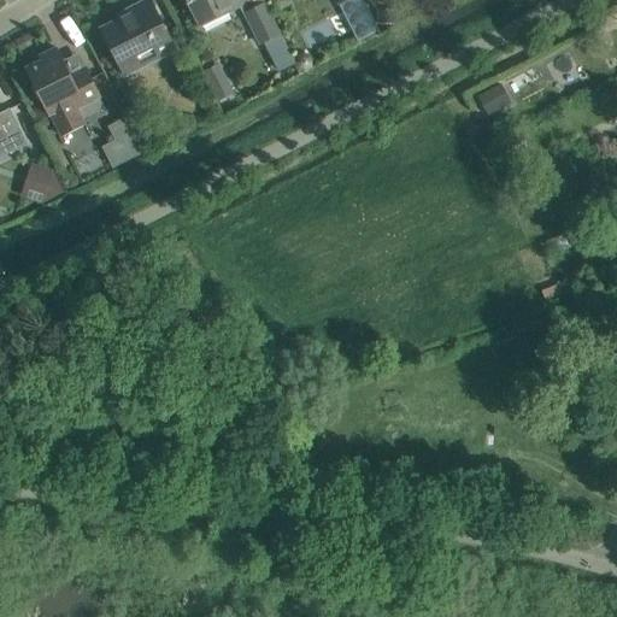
[(125,76),(175,51),(148,0),(147,0),(128,10),(130,15),(101,29),(125,76)]
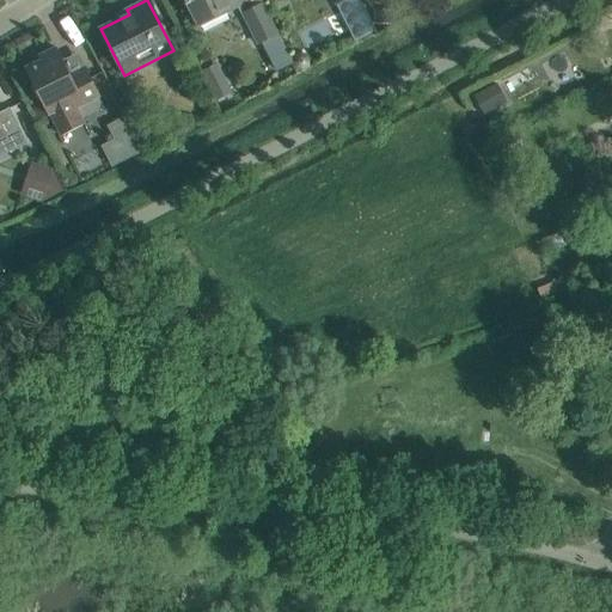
[(184,0),(199,26),(246,2),(245,0),(184,0)]
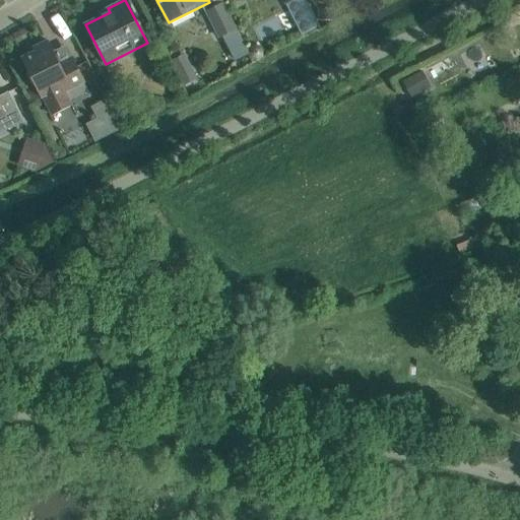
[(283,0),(285,4),(286,3),(303,35),(318,27),(304,0),(283,0)]
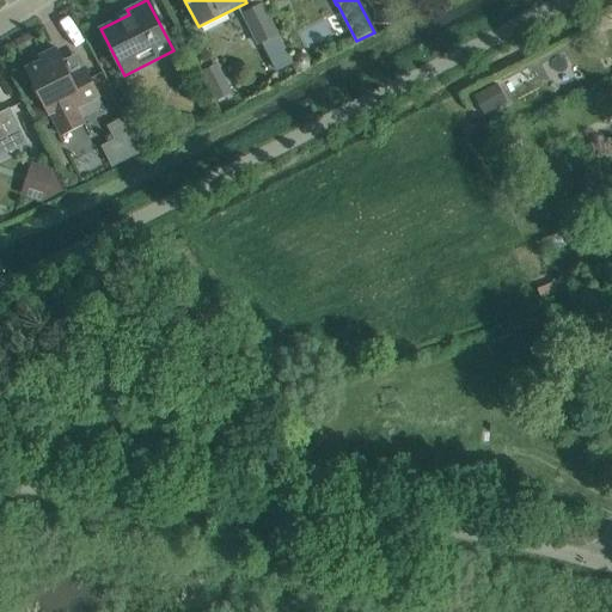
[(263,4),(243,13),(257,44),(262,42),(276,71),(293,62),(279,34),(263,4)]
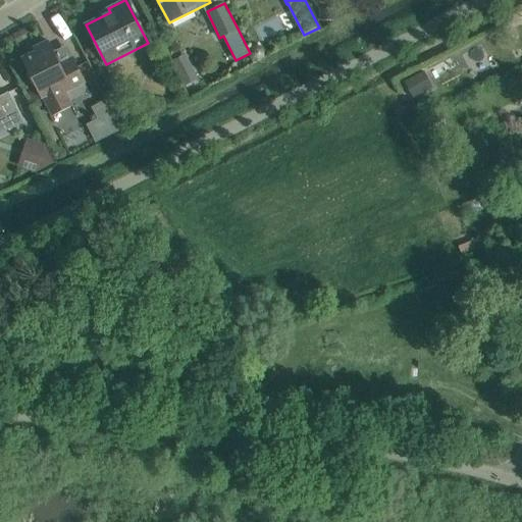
[(35,51),(21,58),(29,72),(25,73),(32,86),(35,85),(42,98),(43,98),(52,115),(71,105),(70,102),(89,92),(86,84),(76,66),(63,72),(59,64),(47,41),(34,48),(35,51)]
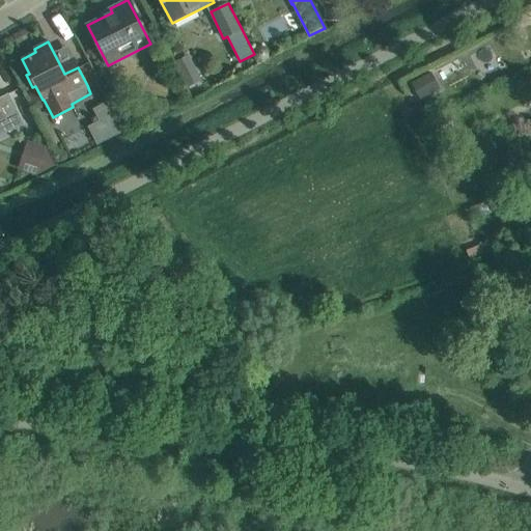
[(187,88),(201,81),(189,55),(174,62),(187,88)]
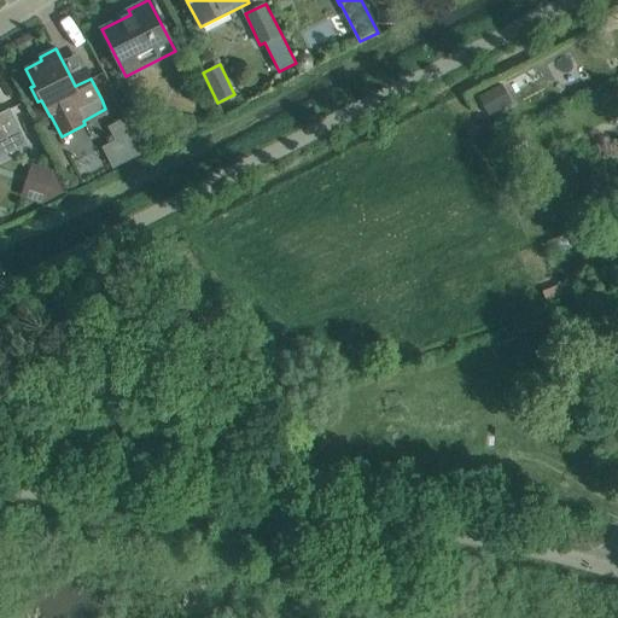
[(0,158),(28,145),(10,109),(0,114),(0,158)]
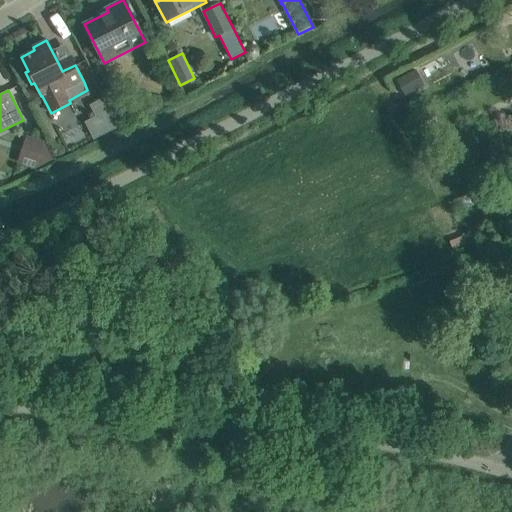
[(107,105),(96,110),(108,133),(119,127),(107,105)]
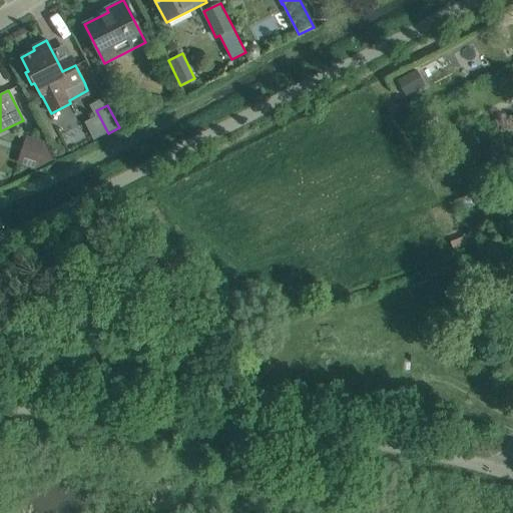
[(34,140),(26,165),(35,167),(51,159),(43,143),(34,140)]
